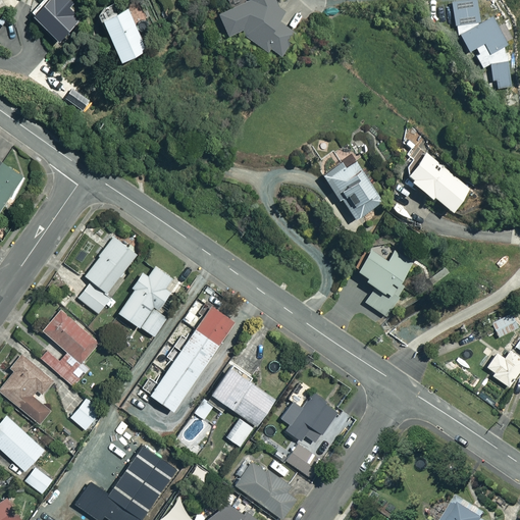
[(76,21),(55,0),(49,0),(34,15),(58,40),(76,21)]
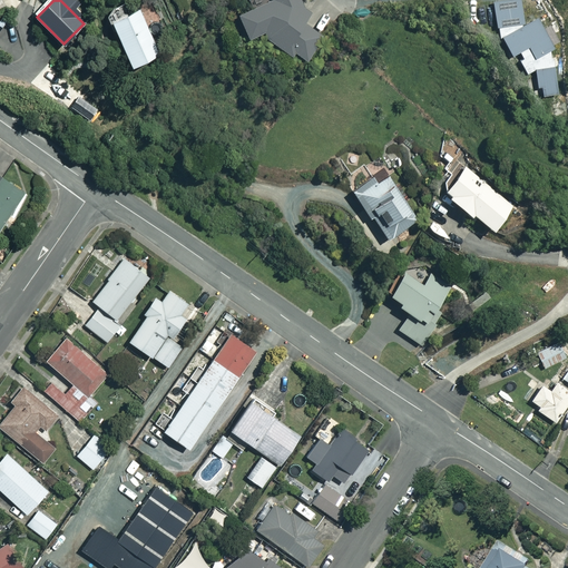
[(263,32),(266,39),(291,56),(293,54),(304,61),(323,33),(304,20),(311,17),(303,0),(274,0),(275,0),(238,17),(247,38),(263,32)]
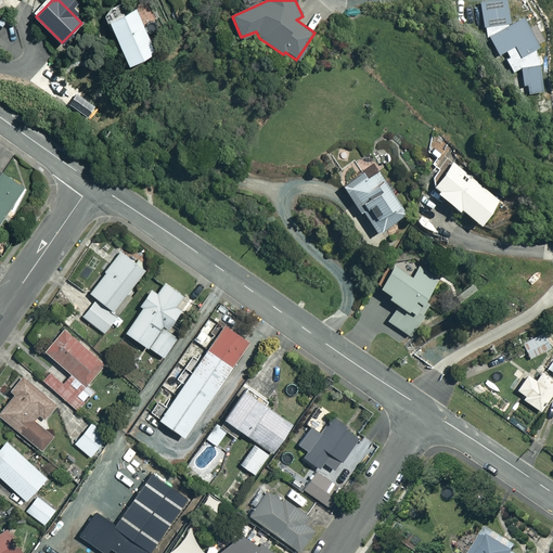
[(511,24),(508,0),(481,3),(485,26),(498,53),(509,52),(512,72),(523,71),(526,95),(544,93),(537,35),(530,35),(529,21),(511,24)]
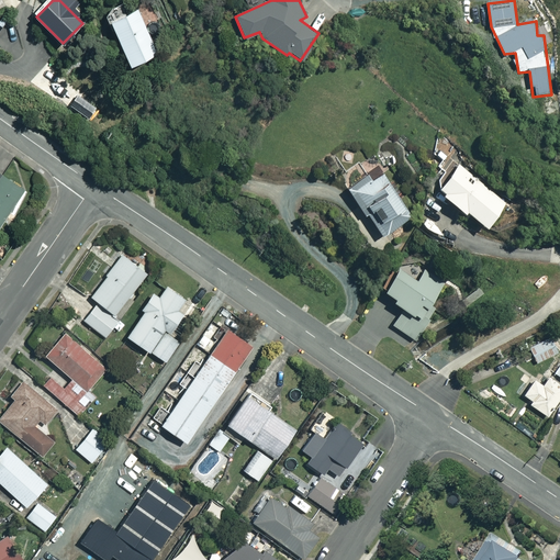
[(124,15),(121,8),(107,14),(130,67),(158,54),(138,10),(124,15)]
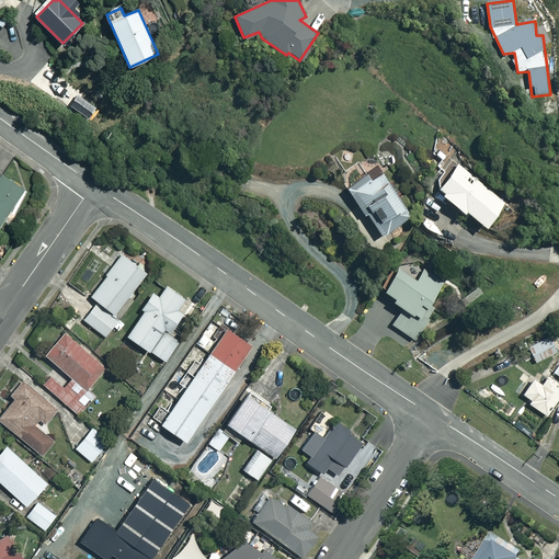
[(505,204),(459,164),(437,190),(464,213),(466,210),(486,227),(505,204)]
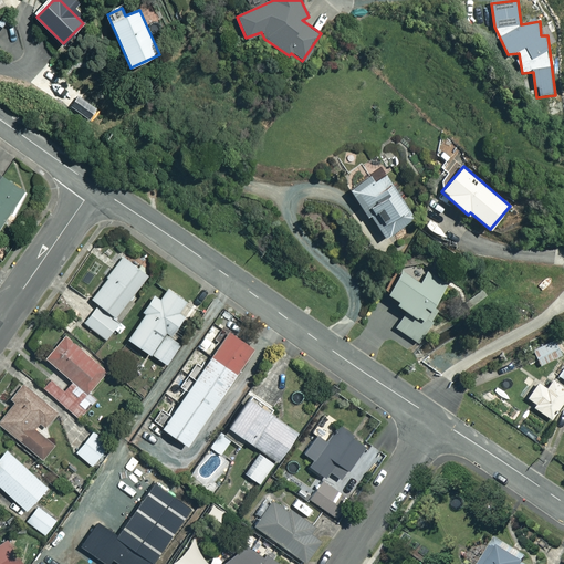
[(414,219),(383,170),(352,191),(368,217),(371,216),(385,238),(414,219)]
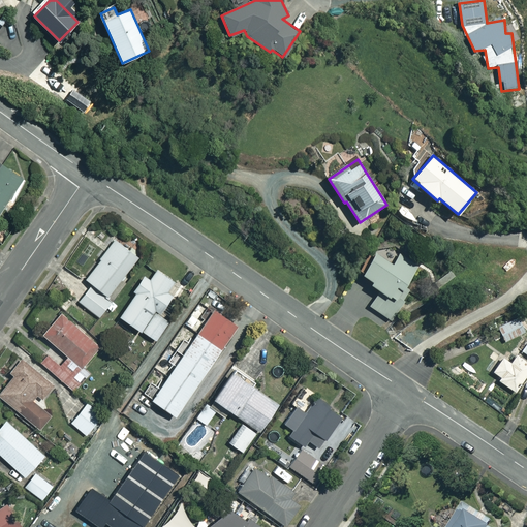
[(0,212),(24,180),(3,165),(0,168),(0,212)]
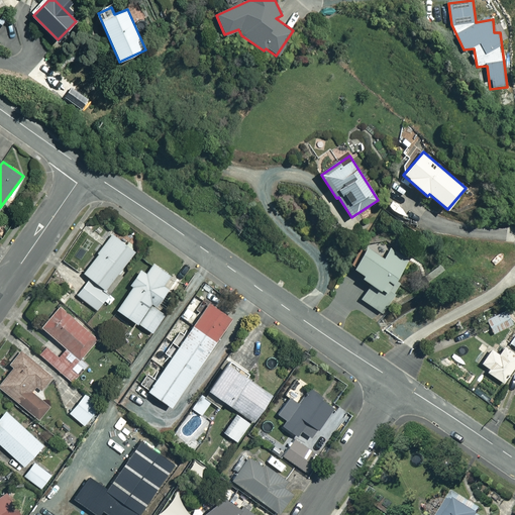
[(136,251),(114,234),(85,273),(91,279),(78,296),(98,311),(123,279),(119,275),(136,251)]
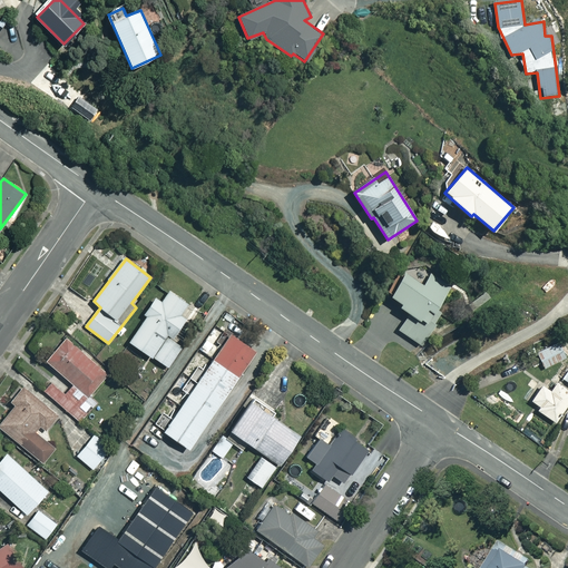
[(395,309),(408,317),(399,329),(422,344),(444,313),(436,306),(446,292),(420,273),(418,276),(408,273),(398,275),(392,280),(389,285),(388,295),(389,300),(398,306),(395,309)]
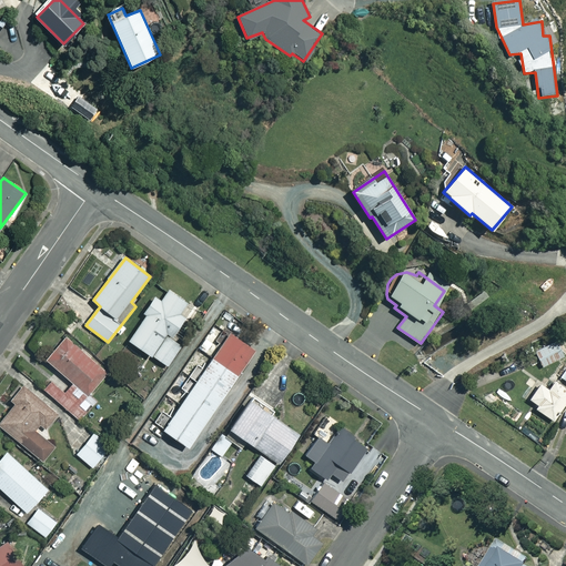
[(188,304),(169,291),(162,302),(155,297),(144,314),(147,315),(130,341),(169,367),(182,346),(173,340),(188,317),(181,314),(188,304)]
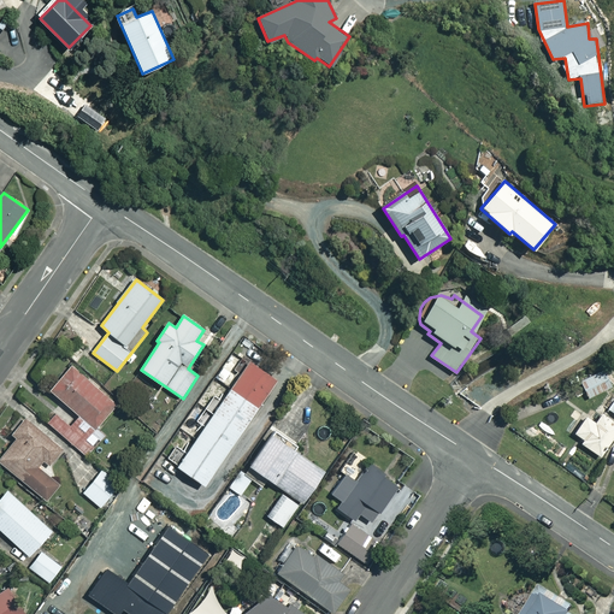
[(230,389),(259,408),(278,382),(249,361),(230,389)]
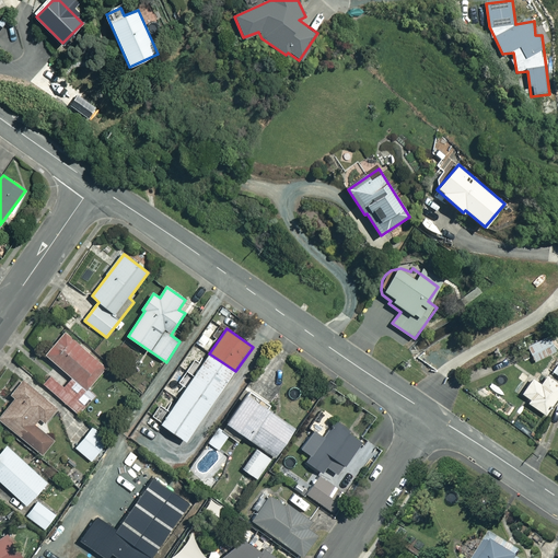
[(107,369),(67,334),(47,356),(73,379),(69,384),(55,372),(44,385),(80,416),(95,398),(88,392),(107,369)]
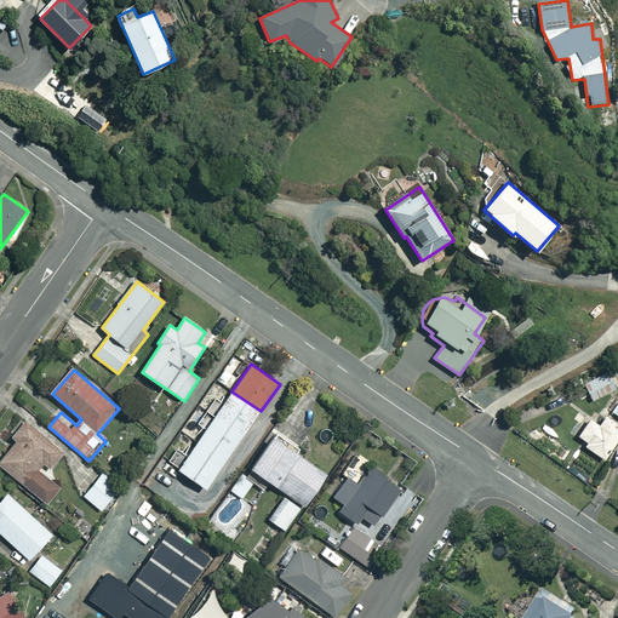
[(617,390),(610,373),(585,384),(594,401),(617,390)]
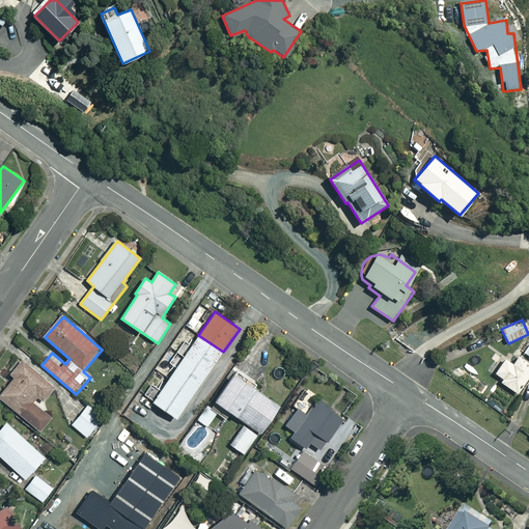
[(223,352),(198,335),(152,401),(176,418),(223,352)]
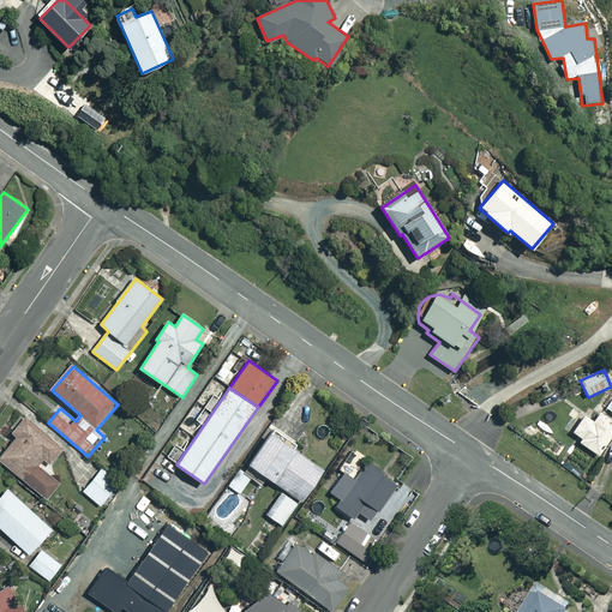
[(611,420),(603,413),(595,421),(586,414),(570,433),(598,455),(611,437),(611,420)]
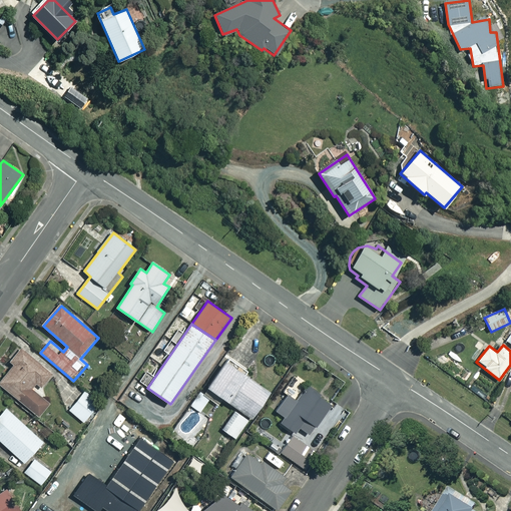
[(52,374),(21,349),(11,362),(14,365),(0,382),(0,384),(39,416),(54,398),(41,388),(52,374)]
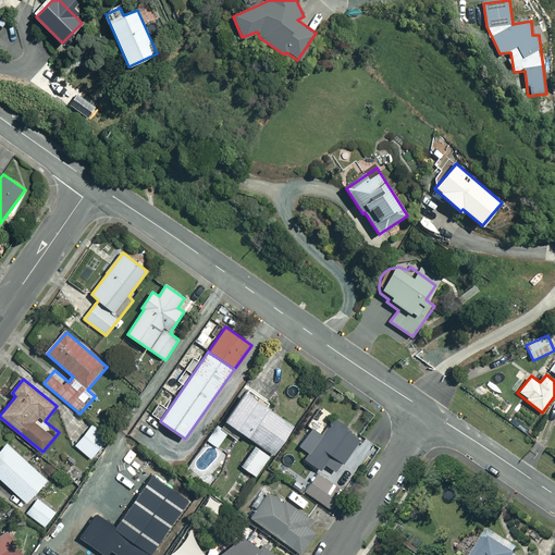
[(269,404),(248,390),(226,420),(274,455),(294,428),(266,407),(269,404)]
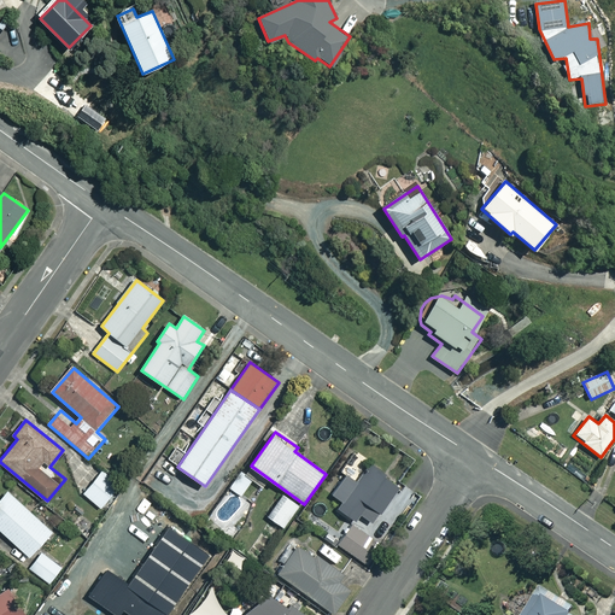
[(399,487),(370,467),(359,482),(349,475),(333,496),(344,503),(339,509),(356,521),(361,515),(373,523),(399,487)]
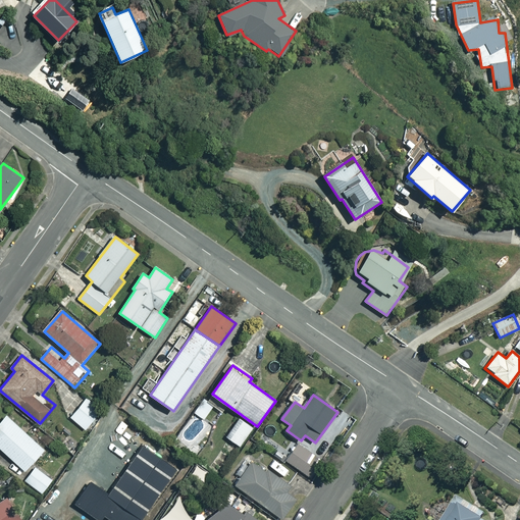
[(103,412),(88,399),(71,418),(87,431),(103,412)]
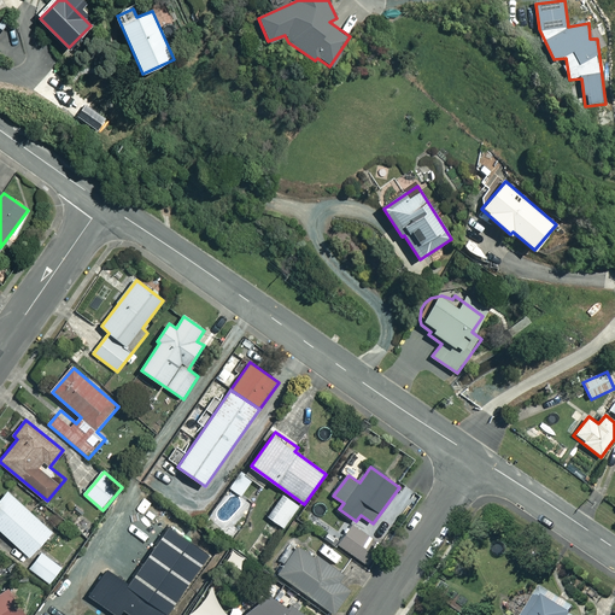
[(53,533),(9,492),(0,501),(0,529),(30,557),(53,533)]
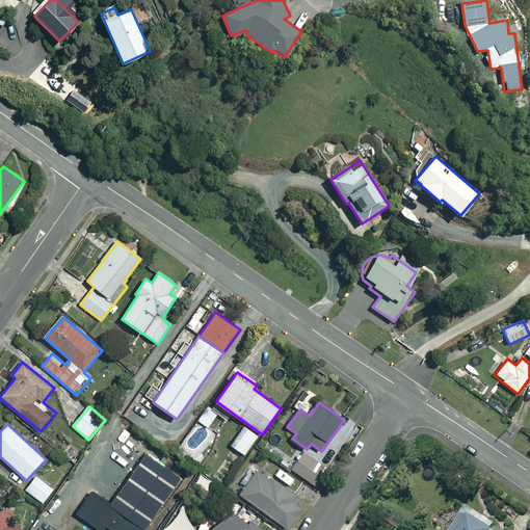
[(259,438),(245,428),(233,447),(245,456),(259,438)]
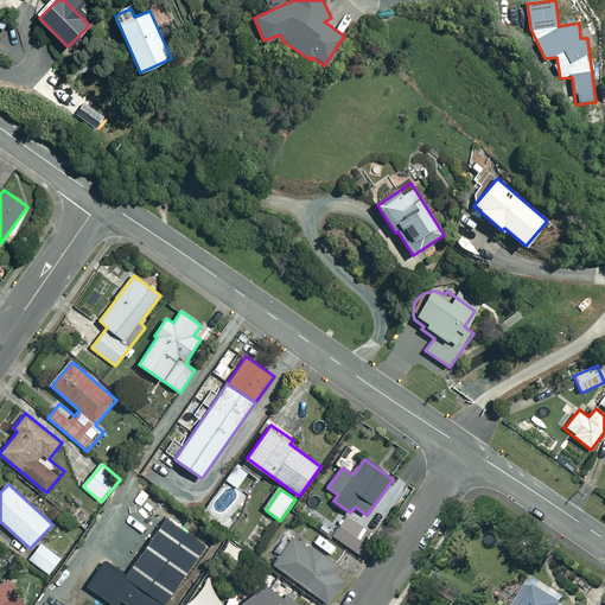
[(93,516),(81,509),(74,521),(86,528),(93,516)]
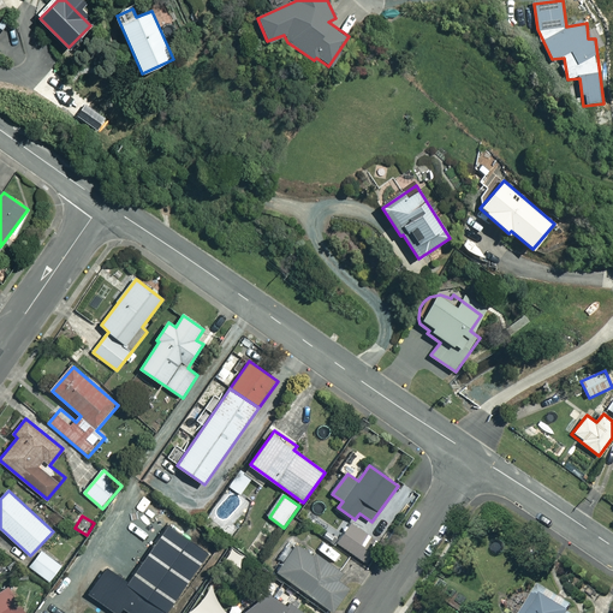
[(381,545),(352,524),(338,543),(368,564),(381,545)]
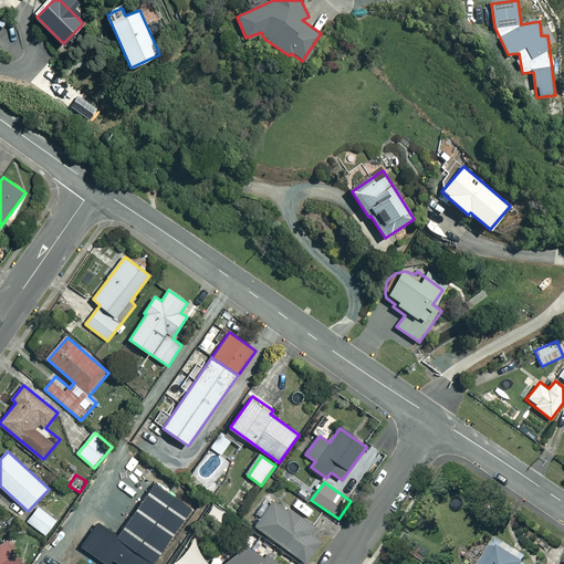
[(153,563),(191,510),(155,483),(118,536),(100,523),(82,546),(105,563),(111,563),(113,560),(118,563),(153,563)]
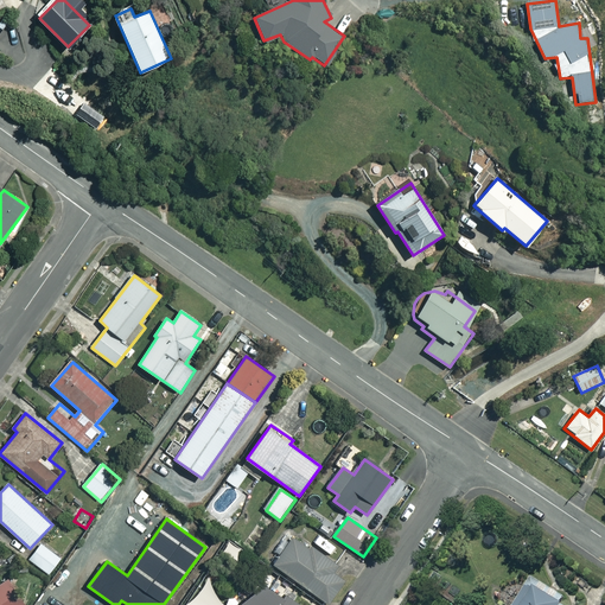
[(312,552),(293,539),(274,565),(328,603),(349,574),(314,549),(312,552)]
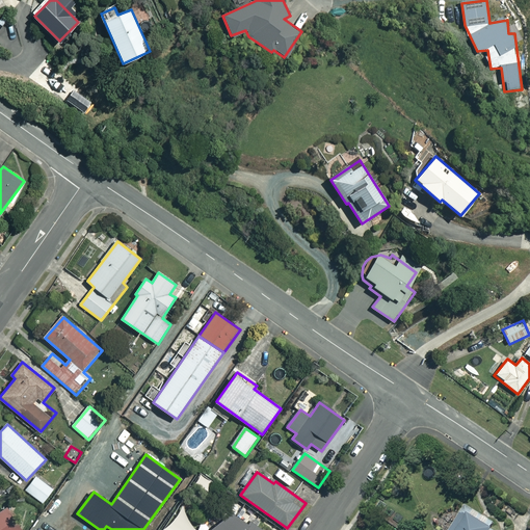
[(55,491),(37,476),(26,491),(44,504),(55,491)]
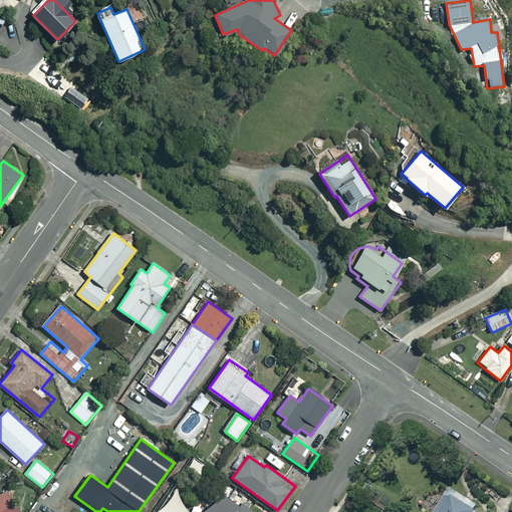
[(205,466),(194,460),(190,470),(200,476),(205,466)]
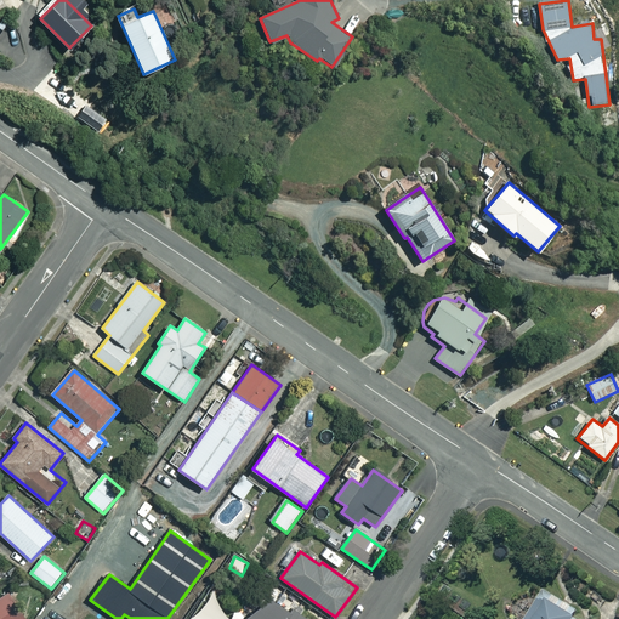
[(28,618),(10,591),(0,597),(0,618),(28,618)]
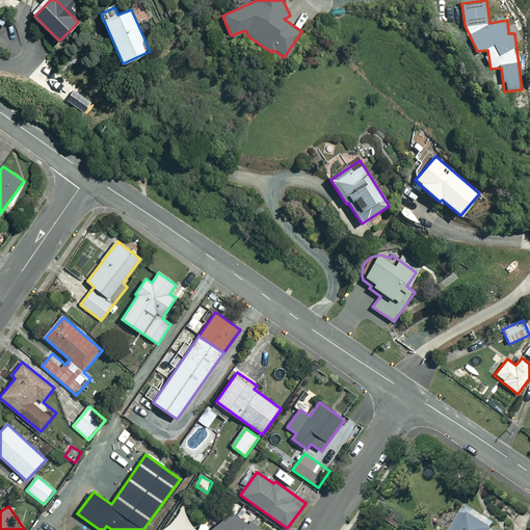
[(256,529),(229,511),(227,513),(210,527),(208,529),(256,529)]
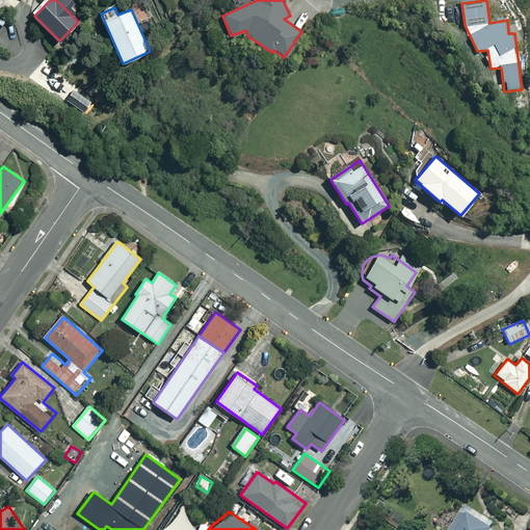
[(491,529),(467,513),(455,529),(491,529)]
